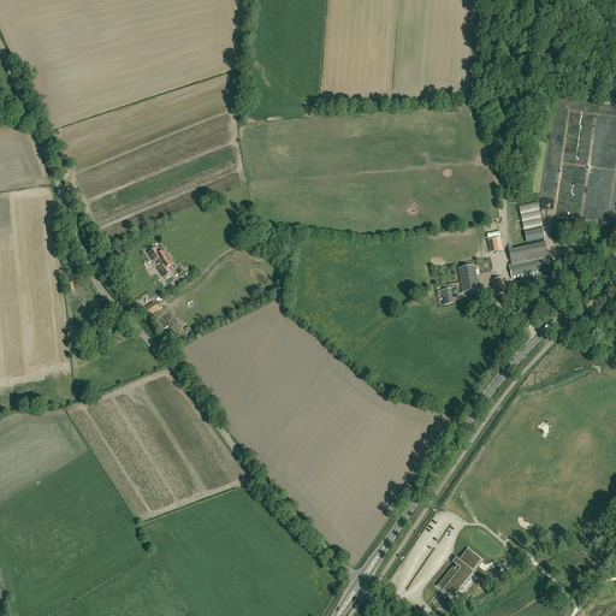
[(522,217),(523,224),(525,230),(544,227),(540,205),(521,208),(522,217)]
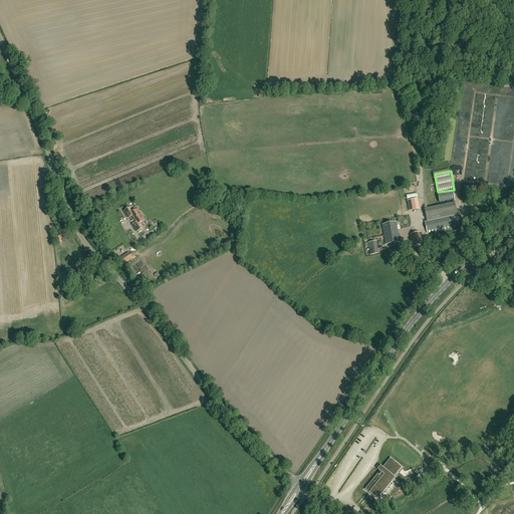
[(452,191),(438,194),(439,203),(454,200),(452,191)]
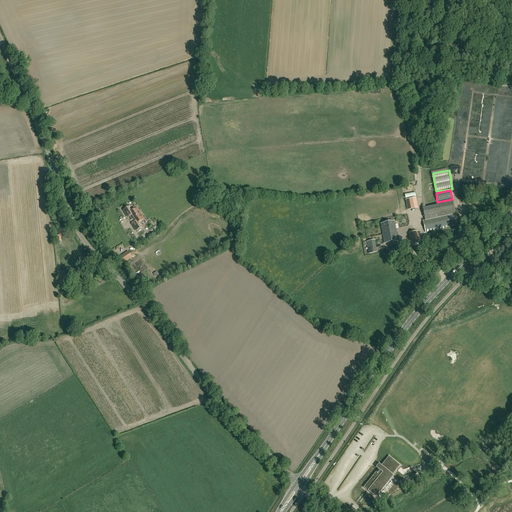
[(417,209),(415,198),(405,200),(407,211),(417,209)]
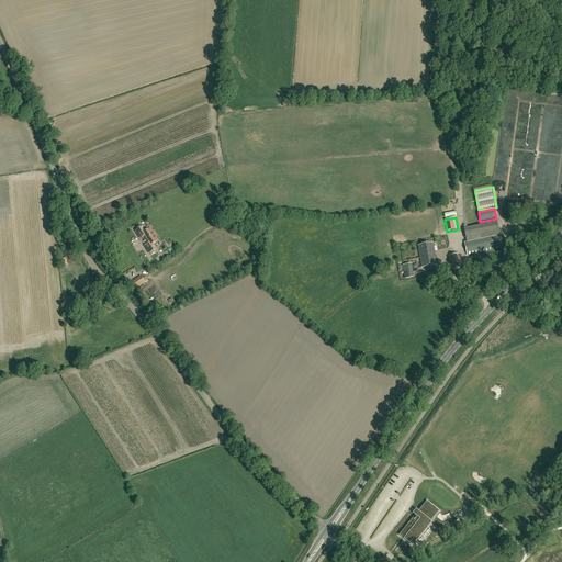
[(467,242),(499,234),(496,222),(463,228),(467,242)]
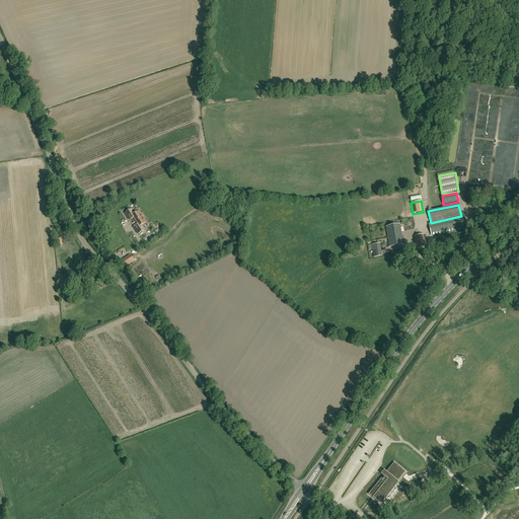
[(134,227),(138,234),(144,230),(142,226),(146,223),(144,220),(145,220),(141,213),(140,214),(139,211),(134,214),(131,209),(125,213),(130,221),(132,219),(136,225),(134,227)]
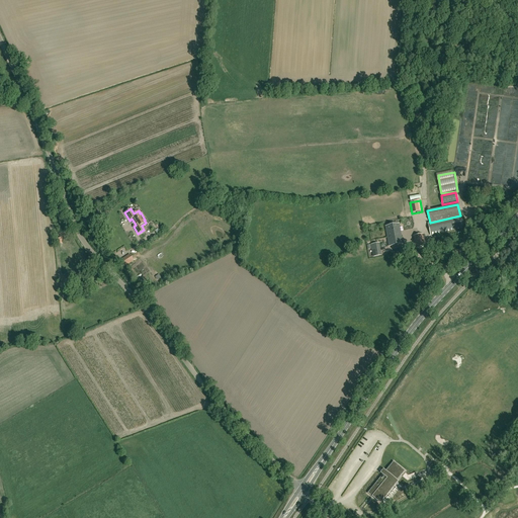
[(460,216),(430,223),(428,223),(430,235),(463,228),(461,216),(460,216)]
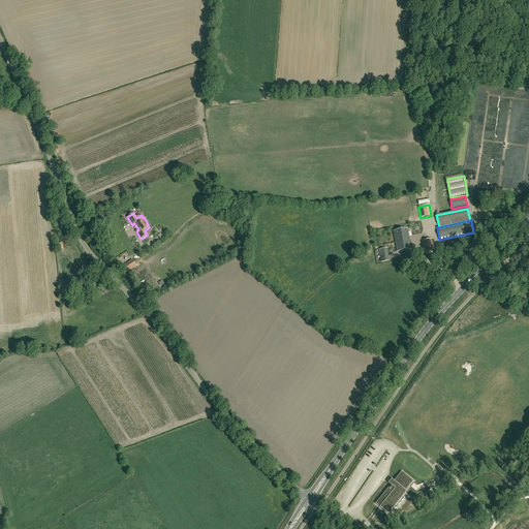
[(397,251),(411,249),(407,228),(394,231),(397,251)]
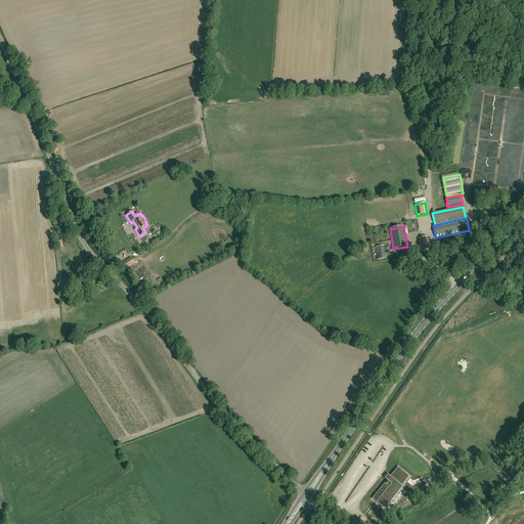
[(429,239),(428,236),(416,239),(417,247),(419,247),(420,252),(431,250),(429,239)]
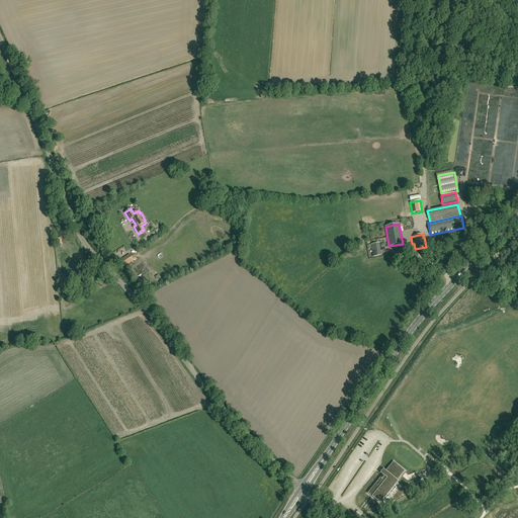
[(380,256),(378,243),(370,245),(372,258),(380,256)]
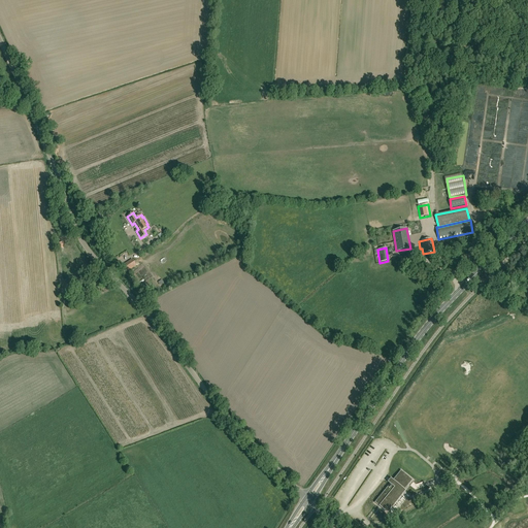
[(125,274),(136,266),(133,261),(121,268),(125,274)]
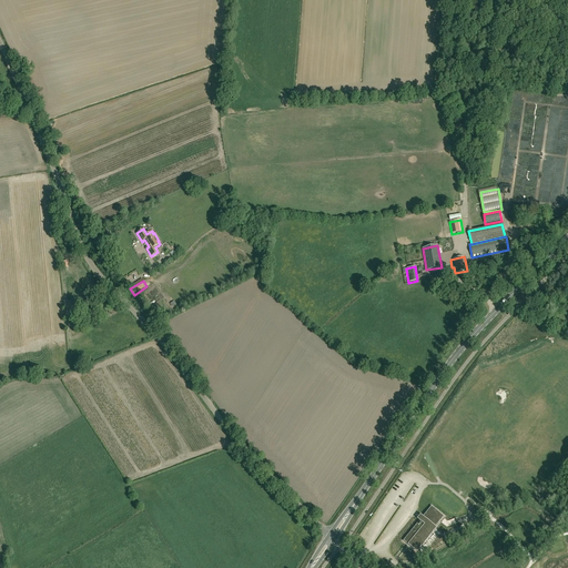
[(524,469),(527,466),(523,462),(511,474),(516,478),(524,469)]
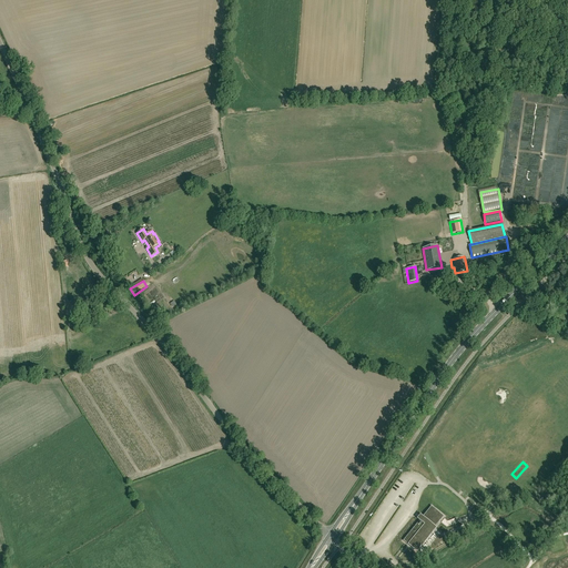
[(415,549),(438,520),(443,517),(432,508),(405,540),(415,549)]
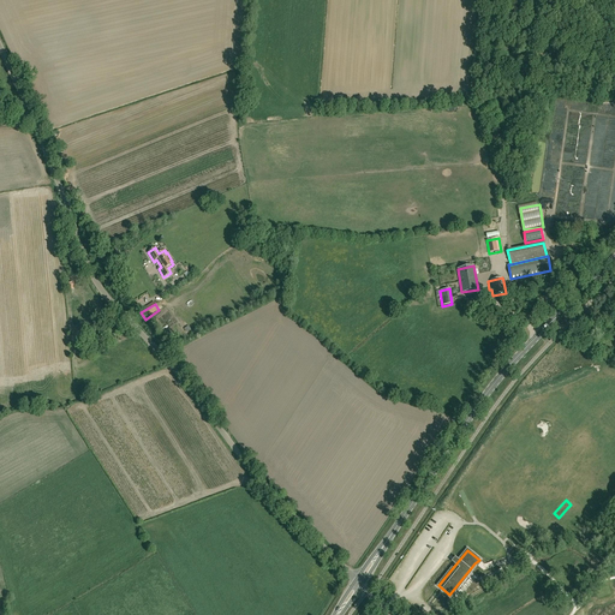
All buildings are outlined.
